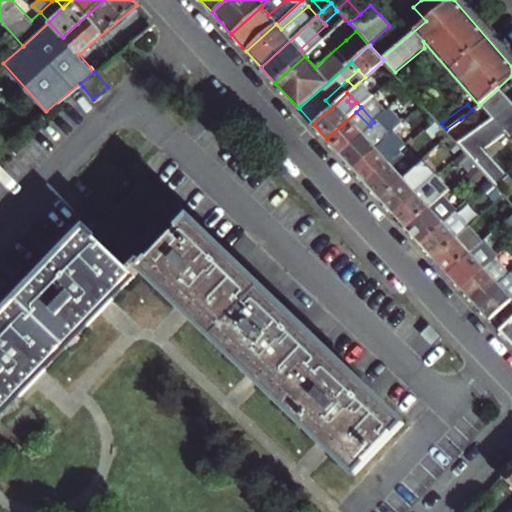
[(356,112),(327,139),(340,153),(370,126),(356,112)]
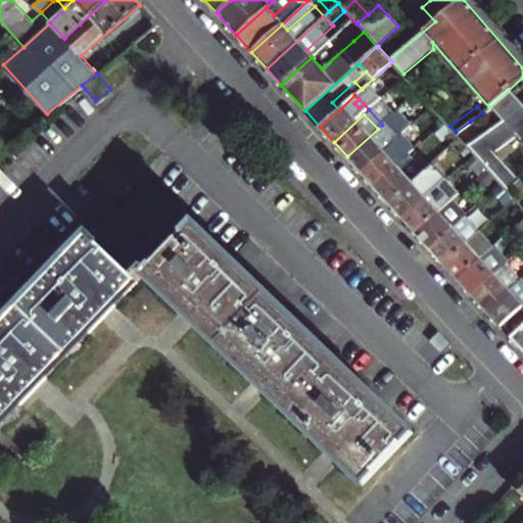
[(522,182),(522,179),(470,122),(456,132),(460,137),(511,194),(522,182)]
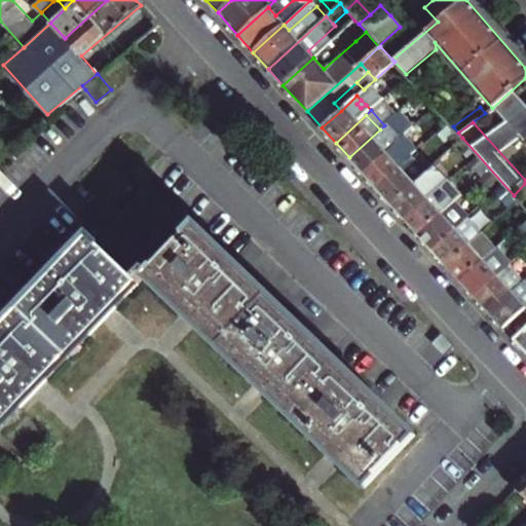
[(380,129),(349,157),(363,173),(395,145),(383,133),(380,129)]
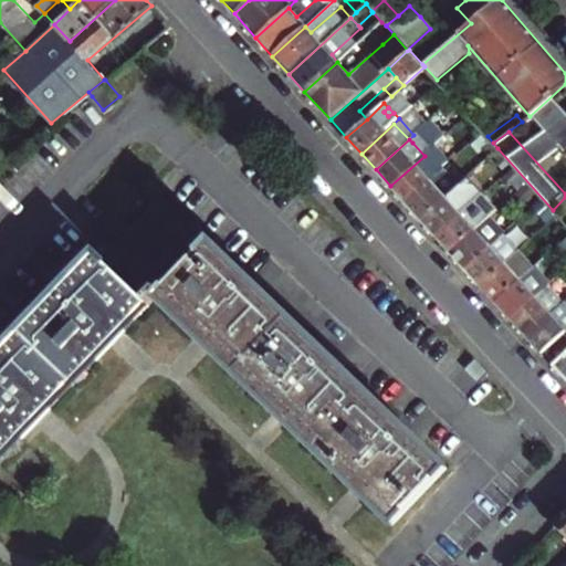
[(417,139),(412,143),(425,156),(429,152),(417,139)]
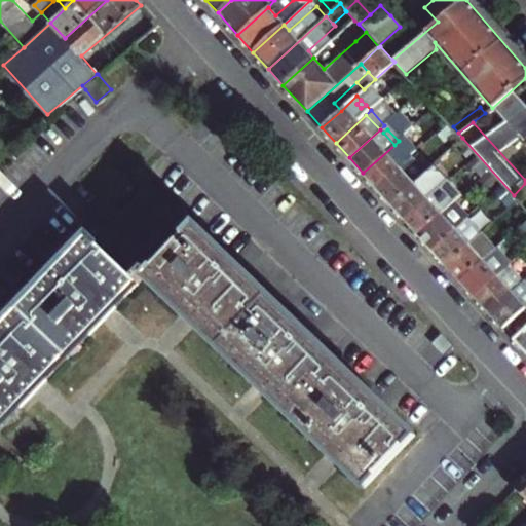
[(395,145),(408,159),(412,155),(399,141),(395,145)]
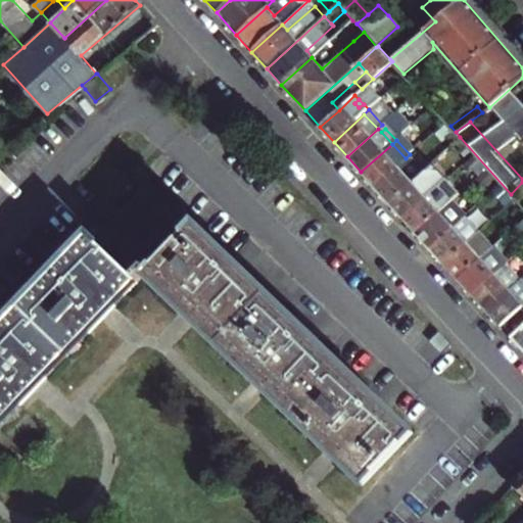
[(392,144),(361,172),(374,187),(406,158),(392,144)]
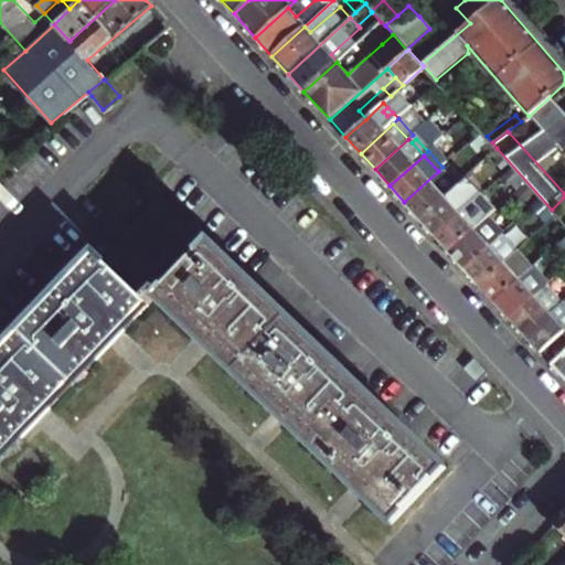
[(438,171),(404,202),(419,217),(452,188),(441,176),(438,171)]
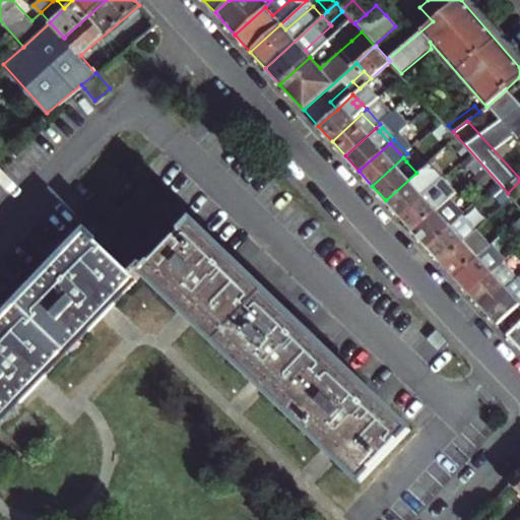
[(410,157),(406,161),(416,173),(420,169),(410,157)]
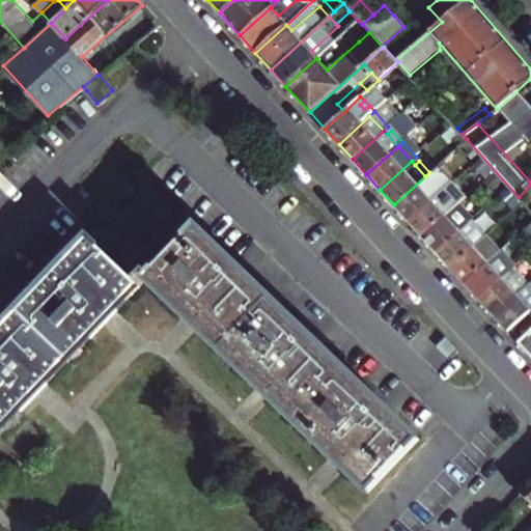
[(425,176),(440,192),(444,188),(429,172),(425,176)]
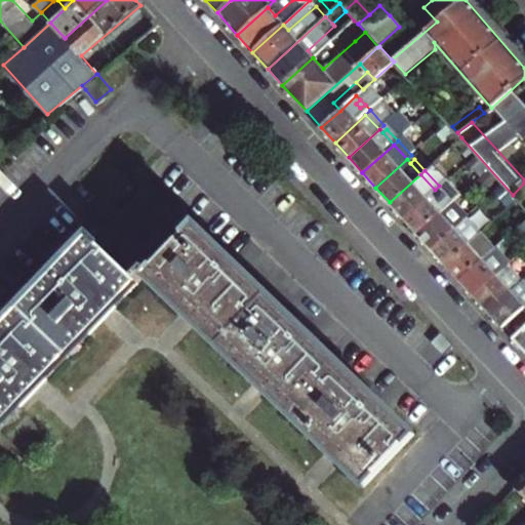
[(148,276),(349,467),(368,486),(417,436),(145,174),(0,327),(0,426),(3,429),(148,276)]
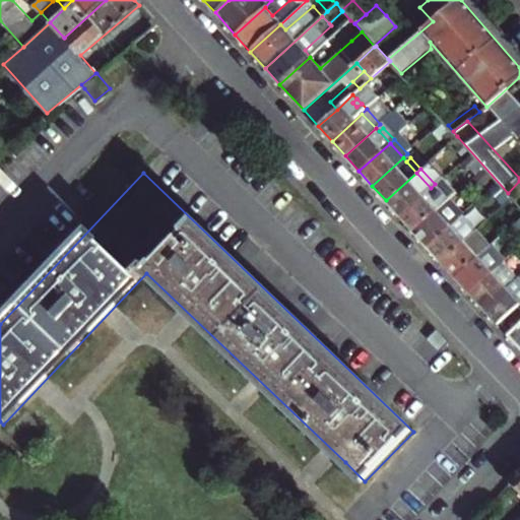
[(416,173),(386,200),(400,216),(431,188),(416,173)]
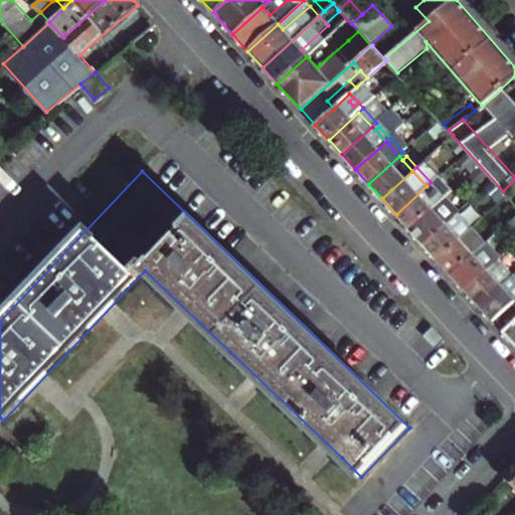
[(426,186),(396,214),(409,229),(440,201),(430,190),(426,186)]
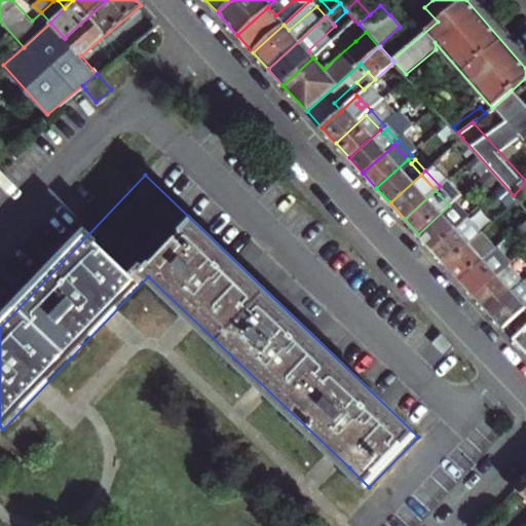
[(439,194),(449,205),(454,202),(443,190),(439,194)]
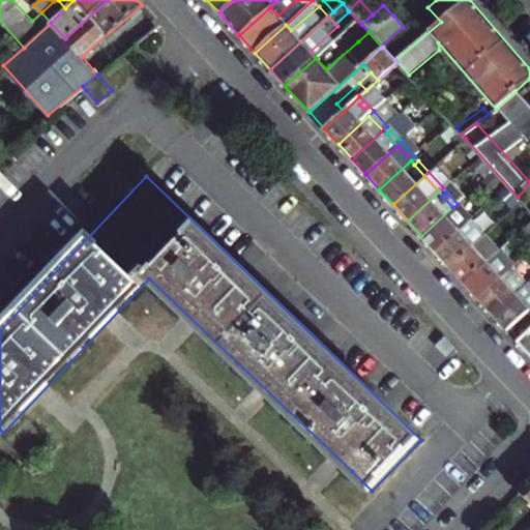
[(452,207),(467,223),(471,218),(458,204),(452,207)]
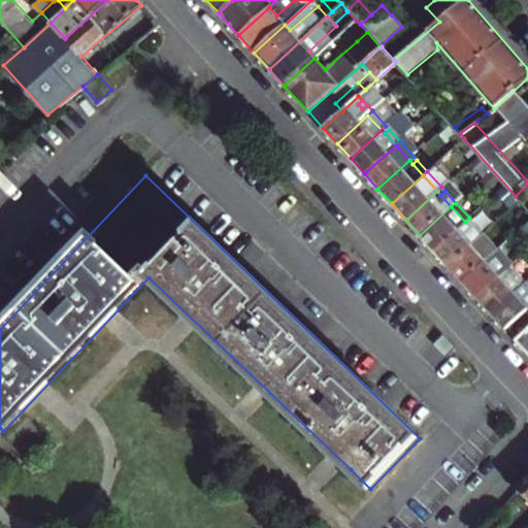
[(451,206),(420,235),(434,250),(465,222),(451,206)]
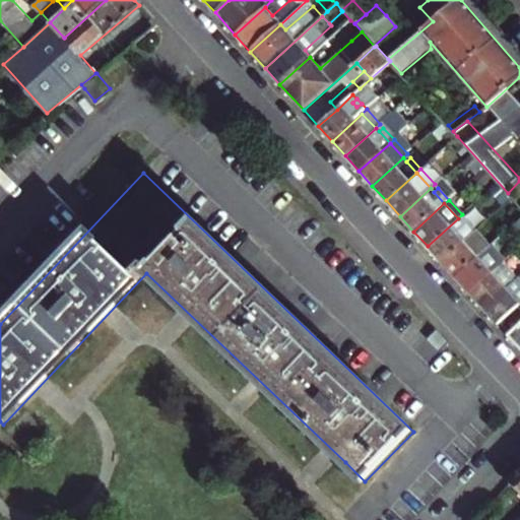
[(458,218),(428,246),(441,261),(471,234),(475,230),(465,218),(461,222),(458,218)]
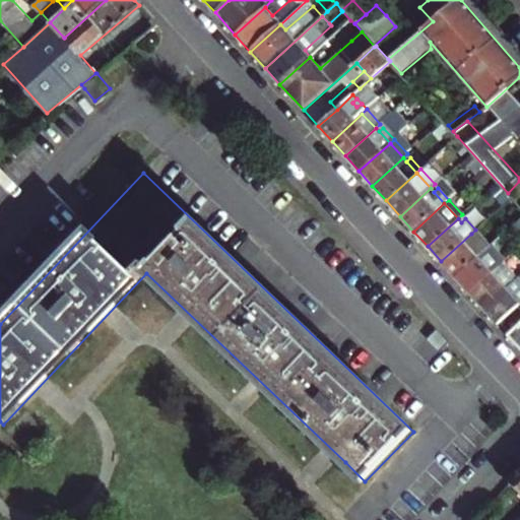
[(475,230),(471,234),(485,249),(490,245),(475,230)]
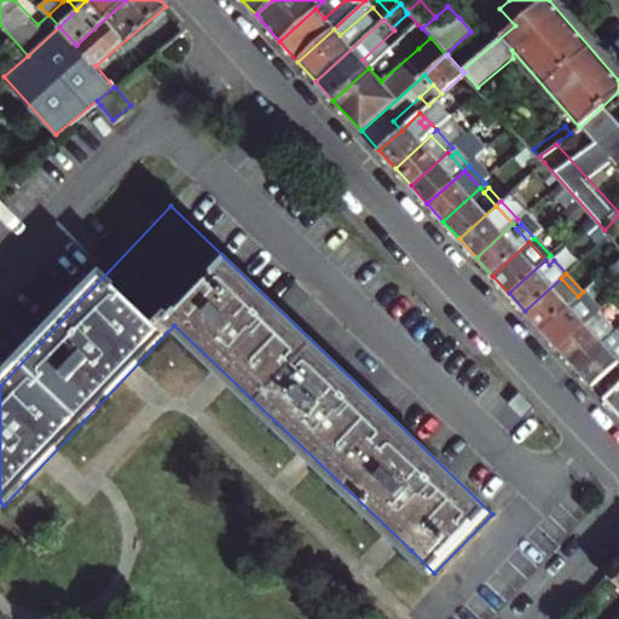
[(561,278),(525,311),(542,329),(578,296),(561,278)]
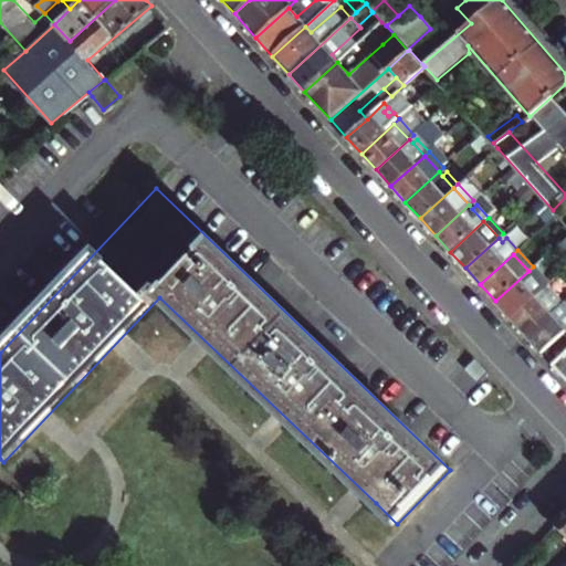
[(549,283),(533,266),(528,271),(544,289),(549,283)]
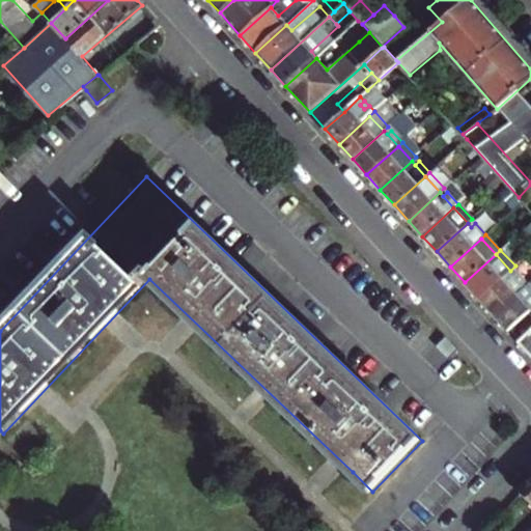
[(496,254),(465,282),(479,299),(510,271),(496,254)]
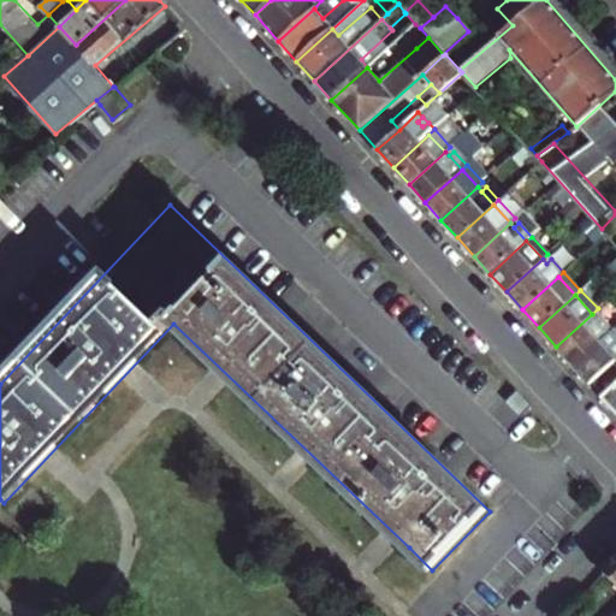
[(592,314),(556,347),(572,365),(614,327),(598,308),(592,314)]
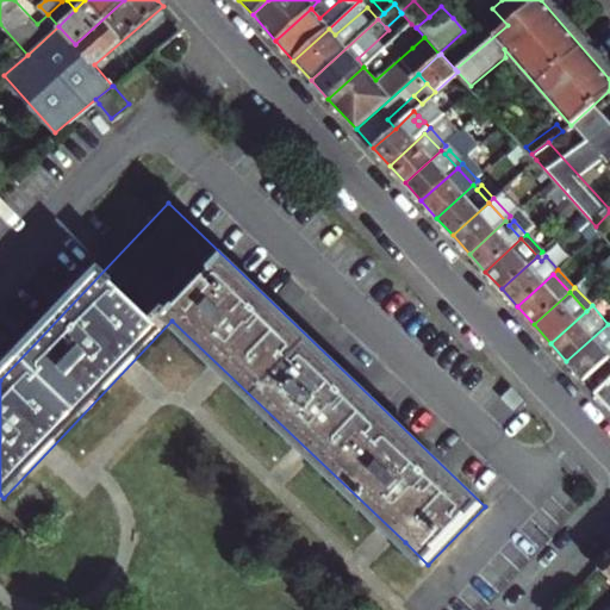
[(583,379),(609,354),(609,325),(608,324),(566,361),(583,379)]
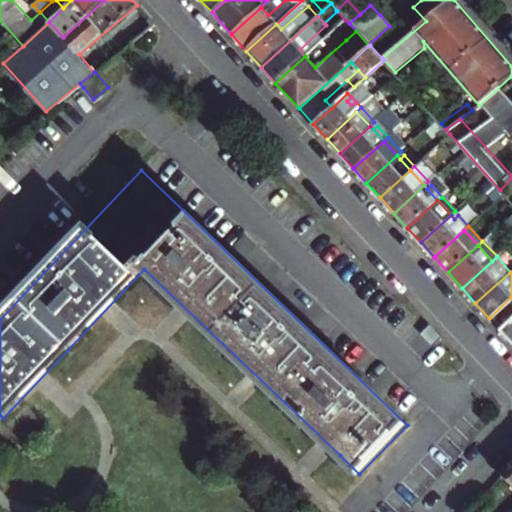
[(511,318),(499,330),(511,344),(511,318)]
